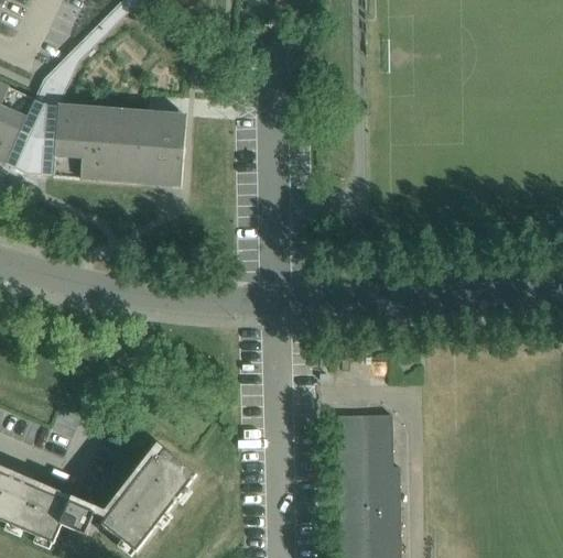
[(120,0),(69,52),(53,88),(44,85),(41,83),(38,89),(34,96),(45,100),(56,101),(77,57),(133,0),(120,0)]
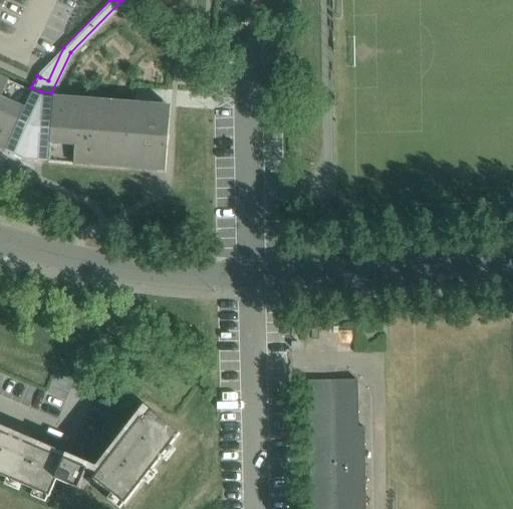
[(143,99),(51,92),(41,91),(31,87),(0,72),(0,145),(25,157),(36,157),(47,158),(47,159),(165,168),(170,102),(143,99)]
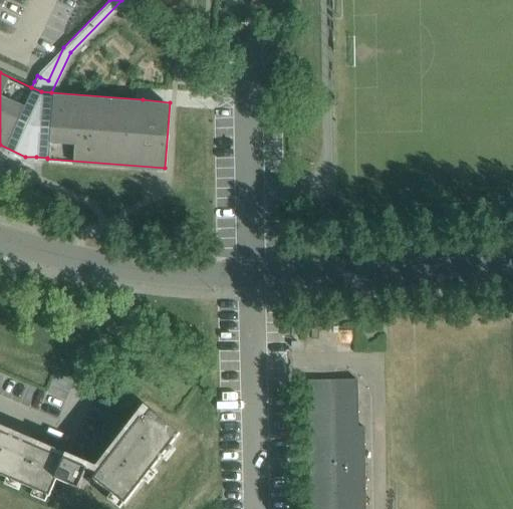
[(357,376),(306,376),(308,508),(364,508),(363,424),(357,424),(357,376)]
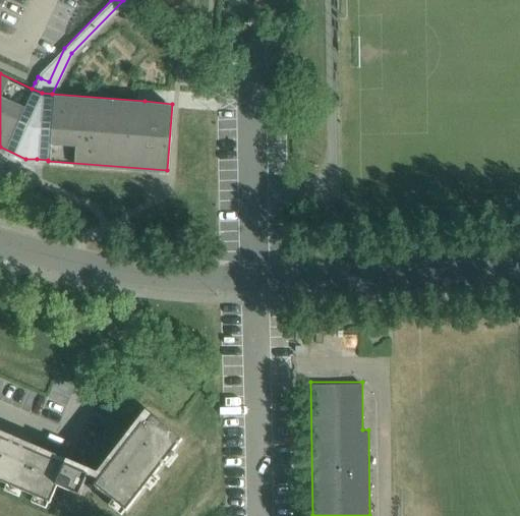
[(125,508),(181,436),(152,413),(143,422),(141,420),(98,476),(94,482),(125,508)]
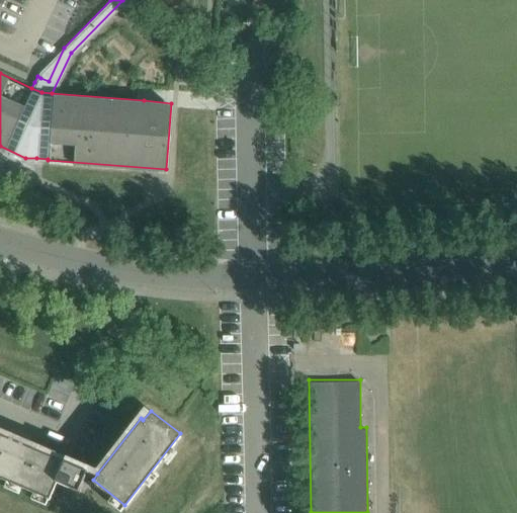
[(86,469),(0,431),(0,476),(3,477),(20,485),(49,497),(56,480),(60,482),(78,489),(86,469)]
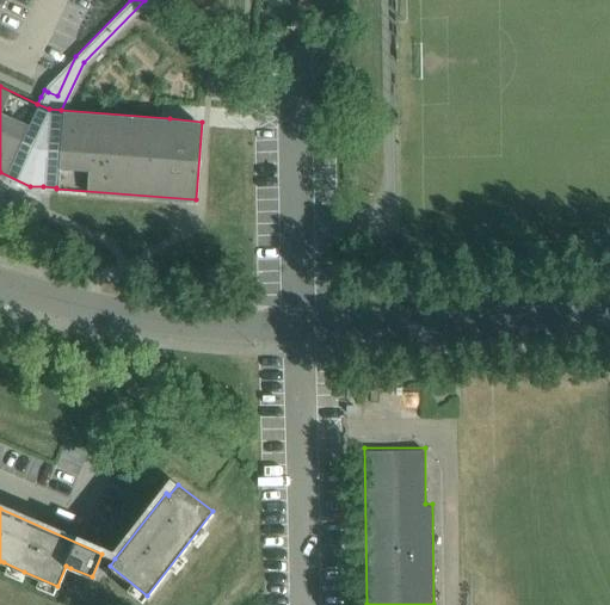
All buildings are outlined.
